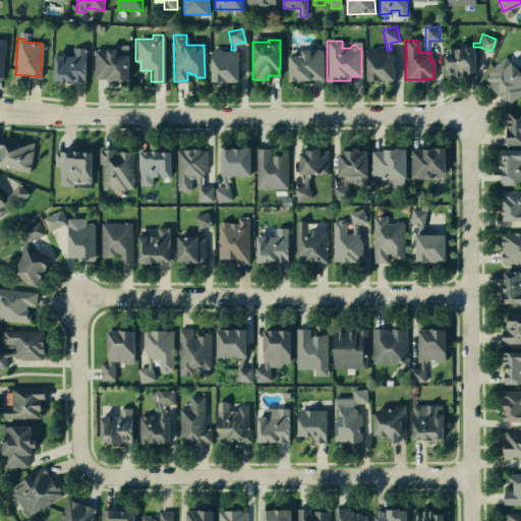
[(467,77),(454,78),(454,74),(444,74),(444,48),(464,48),(464,43),(473,43),(473,47),(473,72),(467,72),(467,77)]
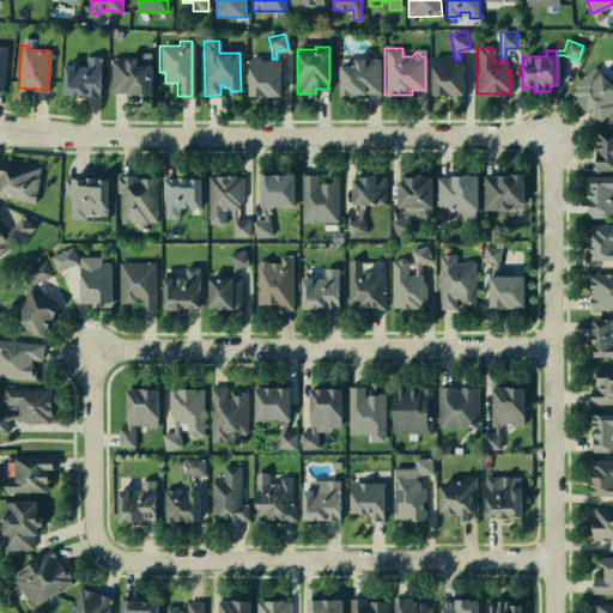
[(98,95),(62,93),(64,64),(85,65),(85,55),(99,56),(98,95)]
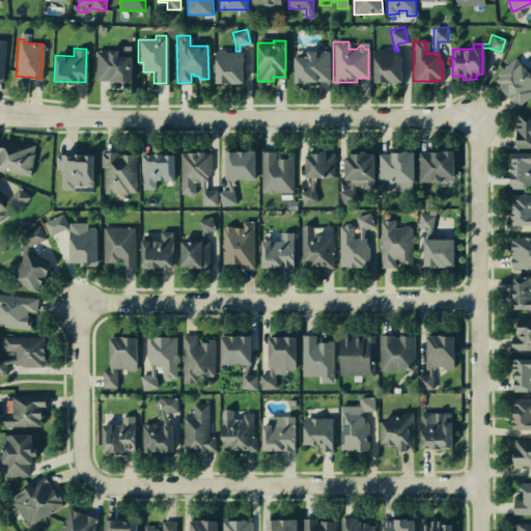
[(226,51),(235,51),(240,51),(242,51),(242,82),(215,82),(215,51),(217,48),(223,48),(226,51)]
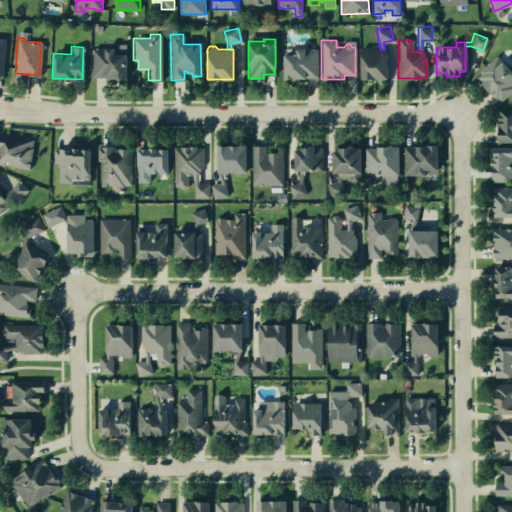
[(92,48),(112,48),(112,53),(125,53),(125,77),(118,77),(117,81),(104,81),(104,77),(91,77),(92,48)]
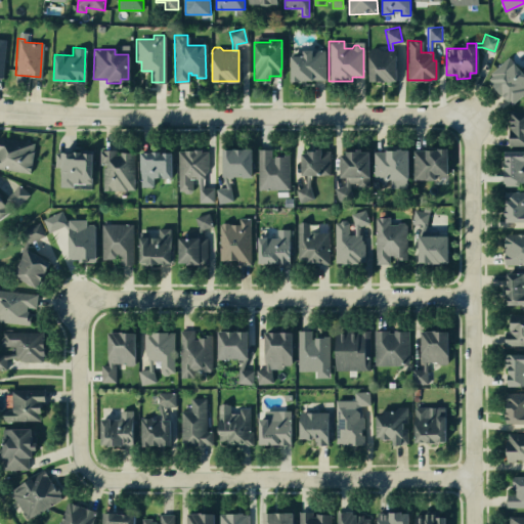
[(323,79),(290,79),(289,55),(302,54),(301,49),(323,49),(323,79)]
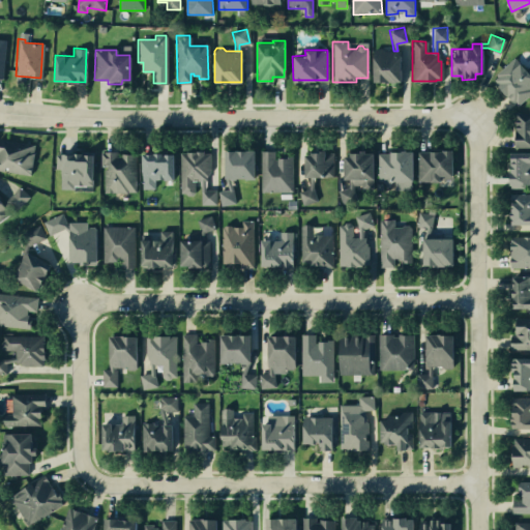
[(400,81),(373,81),(372,51),(393,51),(398,51),(400,51),(400,81)]
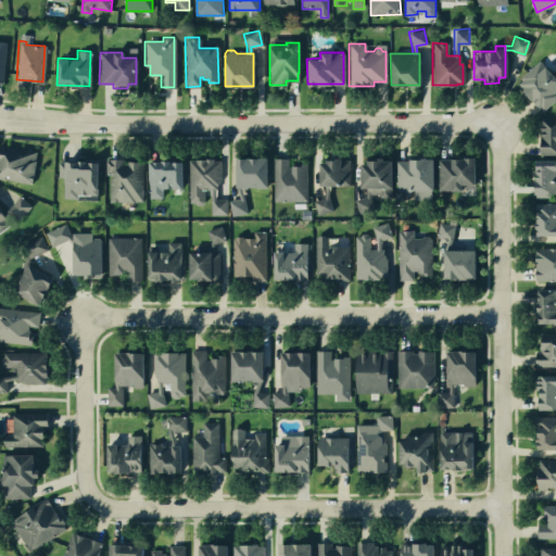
[(555,96),(542,110),(517,83),(521,79),(519,77),(538,59),(552,74),(555,70),(555,96)]
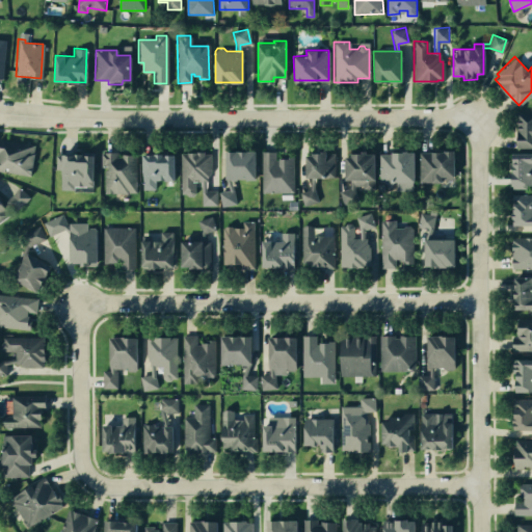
[(531,148),(531,111),(515,111),(516,148),(531,148)]
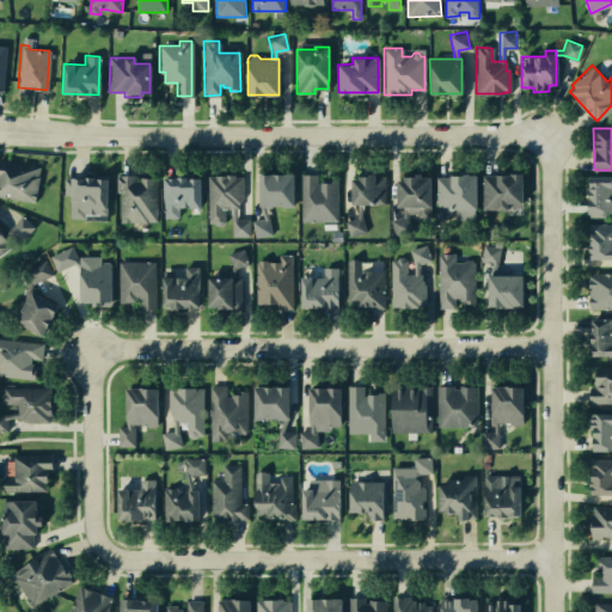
[(0,160),(40,167),(34,201),(0,195),(0,160)]
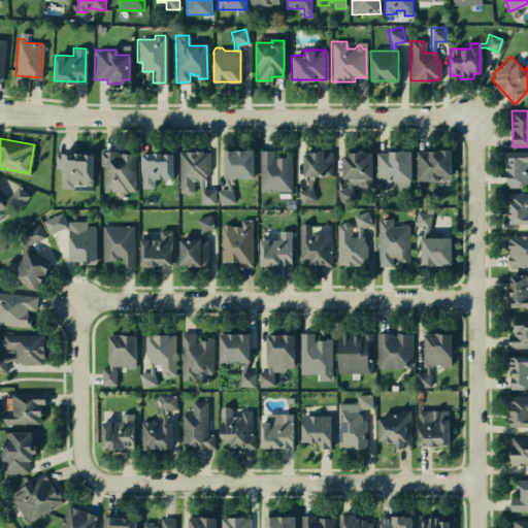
[(224,150),(252,150),(252,177),(228,177),(224,177),(224,150)]
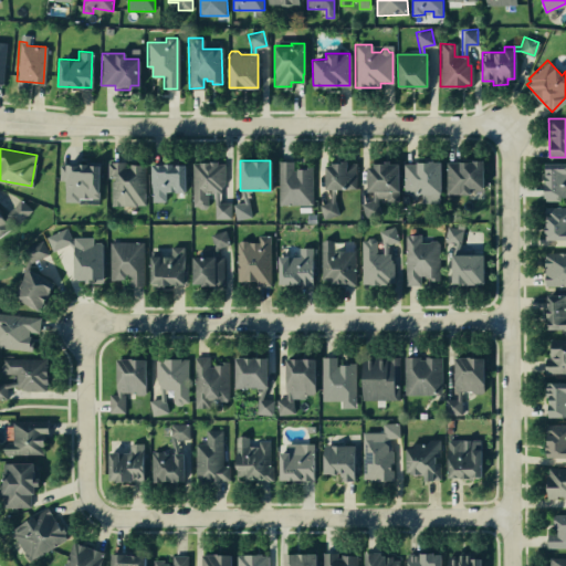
[(295,170),(295,167),(311,167),(311,203),(278,203),(278,160),(292,160),(292,170),(295,170)]
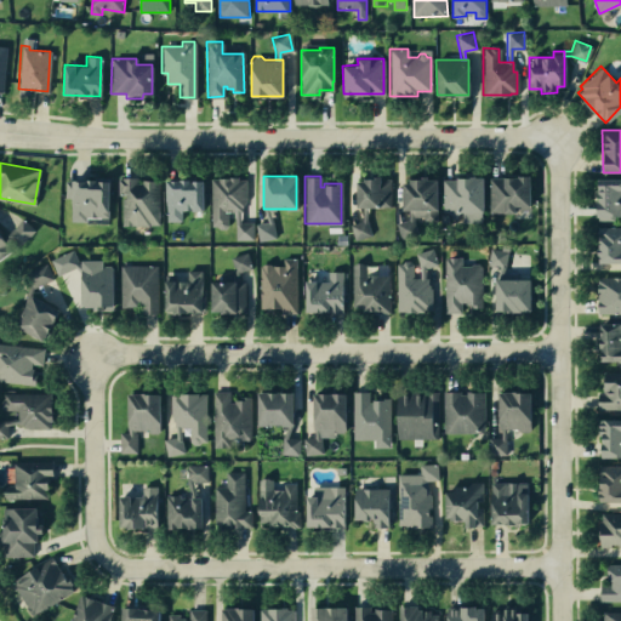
[(514,205),(514,211),(489,211),(489,176),(528,176),(528,205),(514,205)]
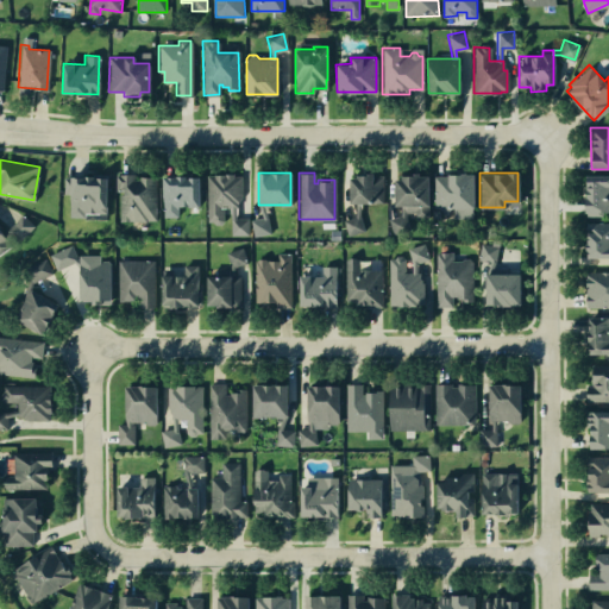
[(154,220),(118,220),(118,189),(115,189),(115,174),(133,174),(133,180),(138,180),(138,176),(154,176),(154,220)]
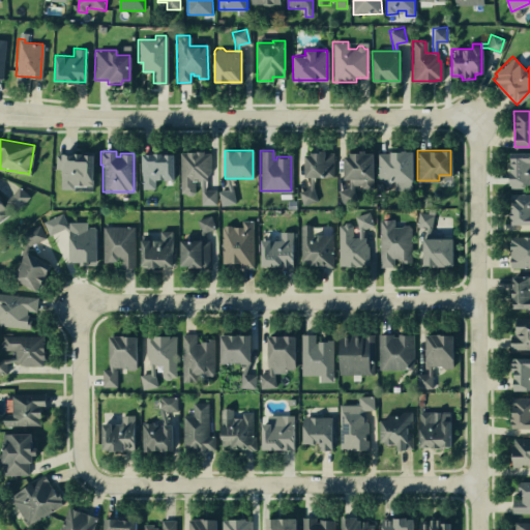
[(332,176),(313,176),(310,176),(303,176),(303,154),(310,154),(310,151),(332,151),(332,176)]
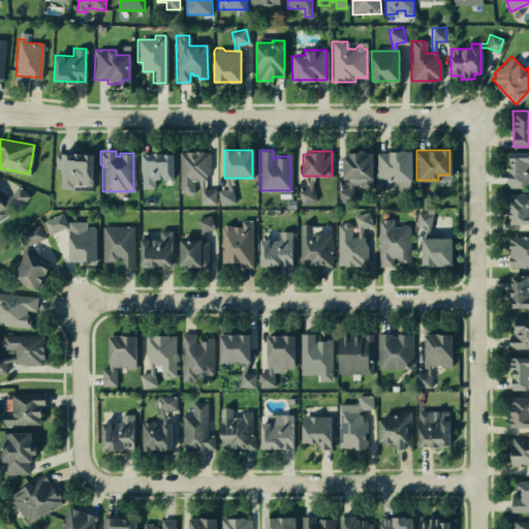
[(389,152),(389,151),(410,151),(410,180),(392,180),(389,183),(389,185),(383,185),(383,183),(380,180),(376,180),(376,152),(389,152)]
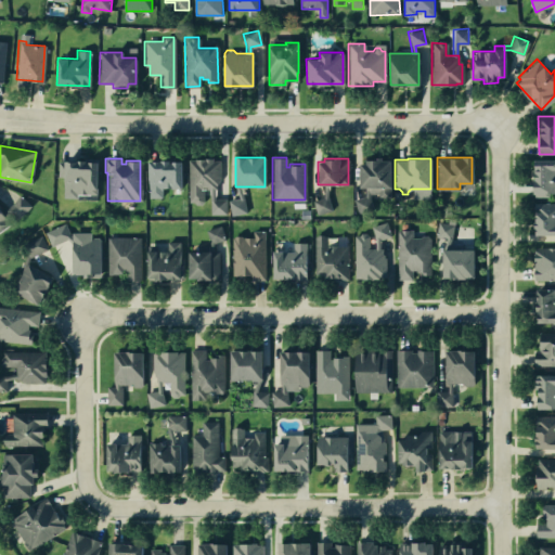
[(202,188),(202,201),(188,201),(188,159),(219,159),(218,179),(215,179),(215,188),(214,188),(209,188),(202,188)]
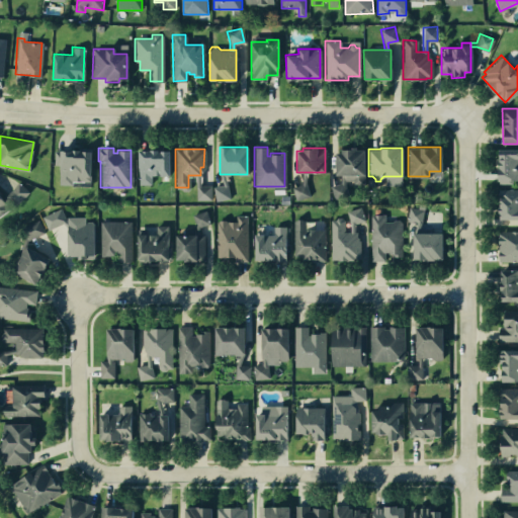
[(364,185),(352,185),(352,180),(344,180),(340,180),(340,174),(335,174),(335,152),(340,152),(340,149),(363,149),(364,185)]
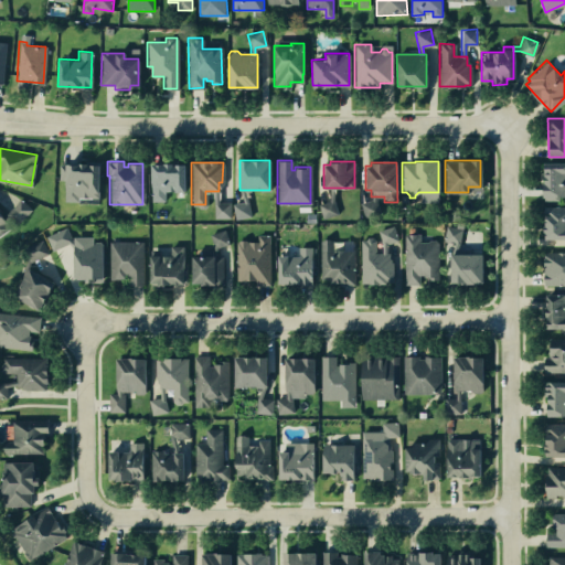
[(564,196),(564,162),(544,162),(544,200),(558,200),(558,196),(564,196)]
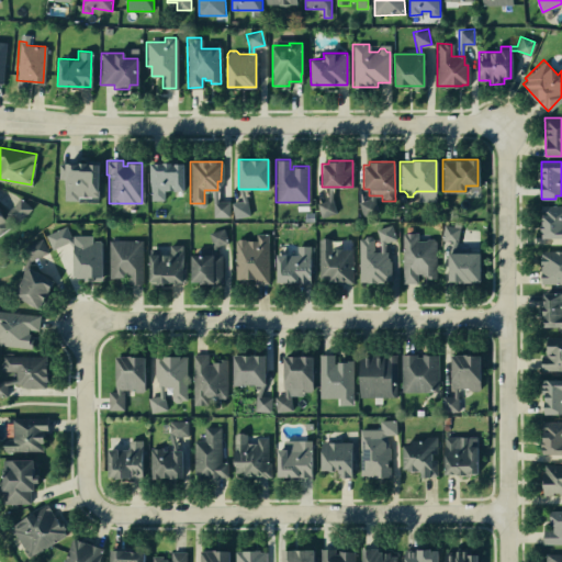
[(64,178),(58,178),(59,163),(97,164),(97,195),(77,195),(77,200),(64,199),(64,178)]
